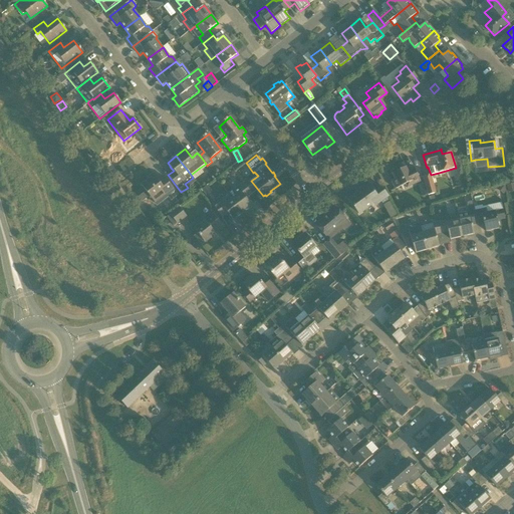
[(108,162),(100,168),(105,174),(113,168),(108,162)]
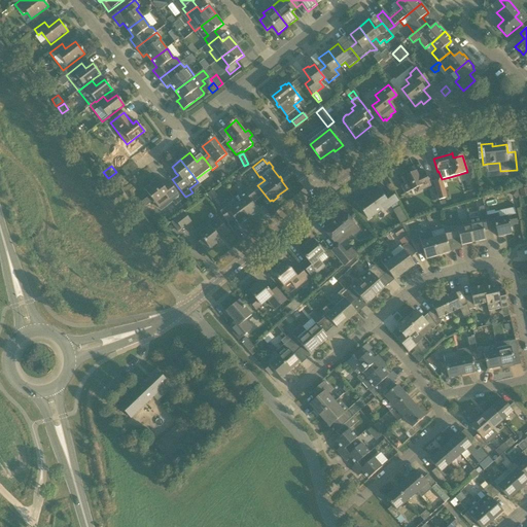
[(423,189),(431,186),(424,171),(417,174),(416,172),(414,167),(403,172),(406,177),(402,178),(405,184),(401,185),(405,195),(416,189),(415,187),(421,185),(423,189)]
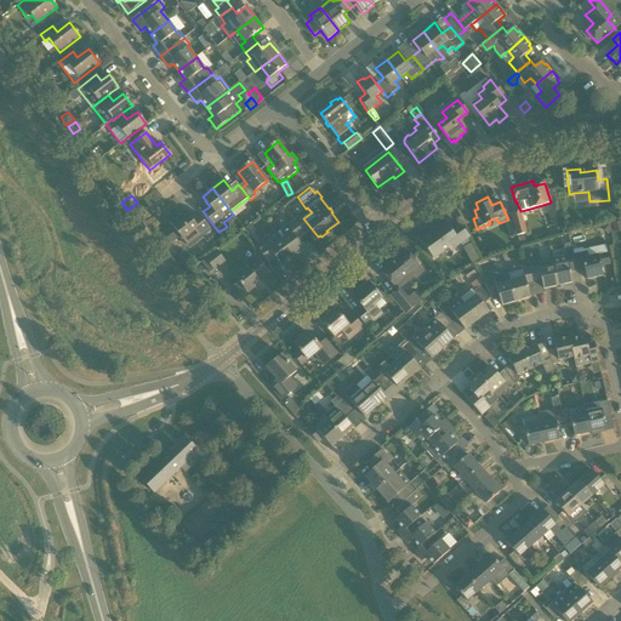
[(607,210),(608,221),(616,220),(616,209),(607,210)]
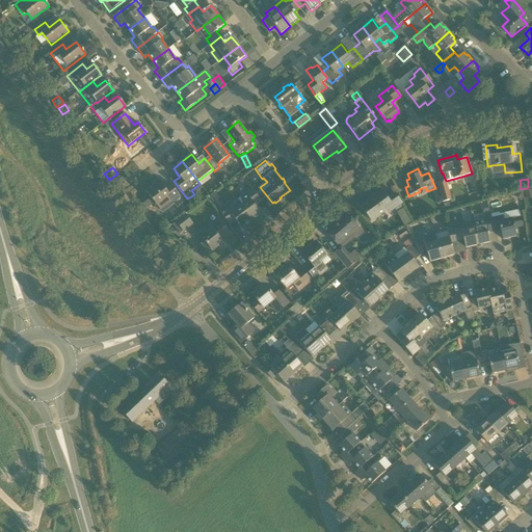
[(145,191),(151,197),(142,205),(145,210),(155,203),(161,212),(171,204),(170,203),(180,195),(170,183),(164,188),(158,180),(153,184),(155,185),(145,191)]
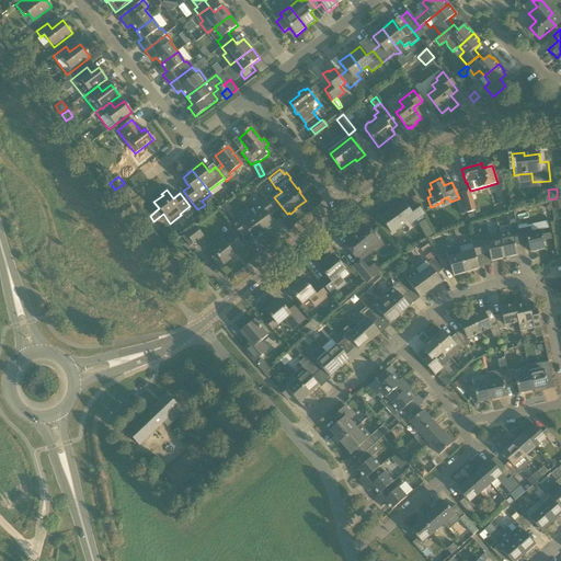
[(461,193),(464,201),(465,204),(467,214),(469,213),(473,212),(474,212),(472,202),(471,196),(470,191),(461,193)]
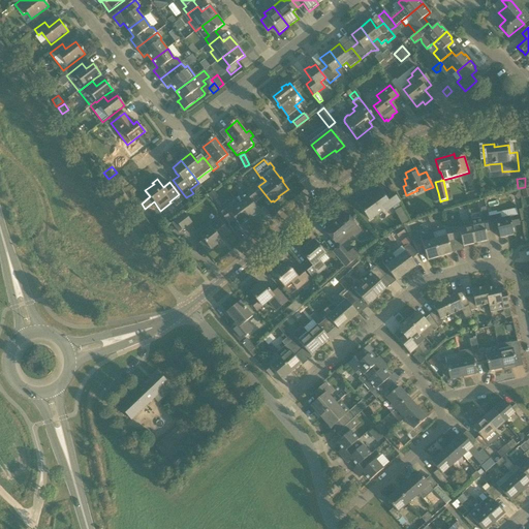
[(239,205),(250,220),(259,213),(253,205),(259,200),(250,188),(240,196),(244,200),(239,205)]
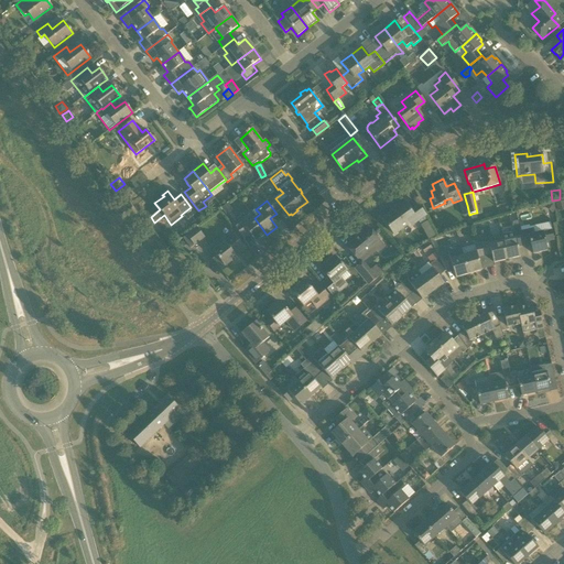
[(382,219),(394,235),(407,226),(409,228),(426,216),(418,204),(410,209),(403,201),(394,207),(397,209),(382,219)]
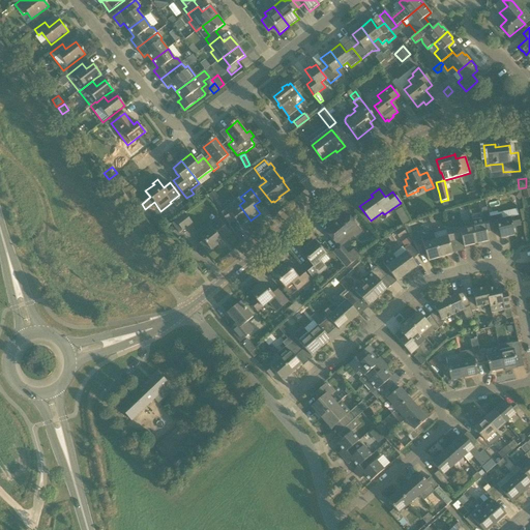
[(512,195),(519,200),(522,197),(521,190),(514,193),(512,195)]
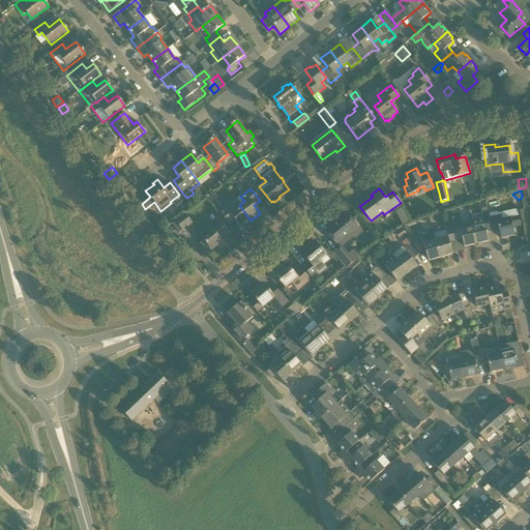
[(208,196),(212,202),(218,198),(214,192),(208,196)]
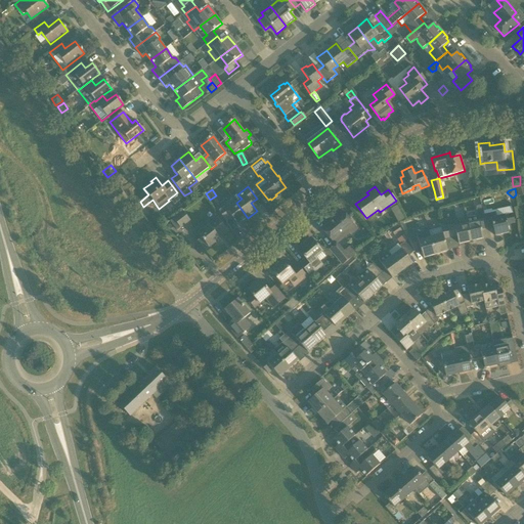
[(248,218),(236,203),(231,207),(227,203),(217,210),(226,221),(232,217),(237,225),(248,218)]
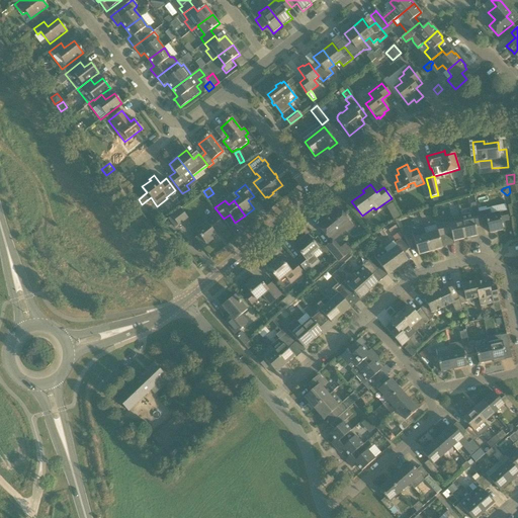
[(461,222),(465,239),(478,236),(476,227),(482,226),(479,212),(477,202),(471,204),(470,207),(472,214),(460,217),(461,222)]
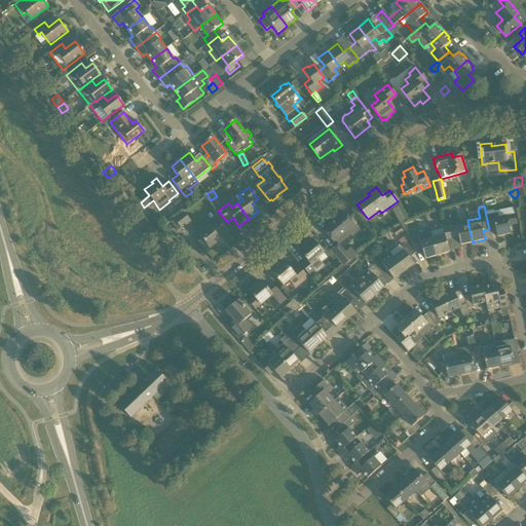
[(191,222),(184,212),(171,222),(178,231),(181,228),(182,229),(191,222)]
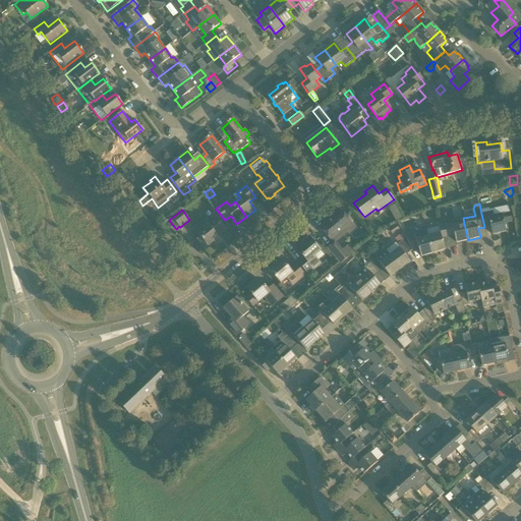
[(320,228),(331,241),(346,228),(349,233),(355,228),(341,211),(320,228)]
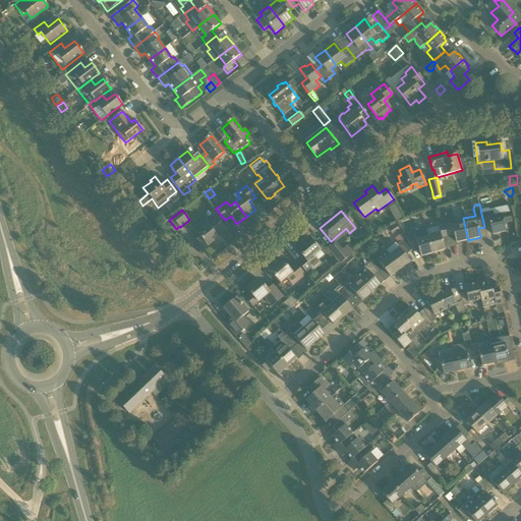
[(481,214),(484,227),(490,226),(493,235),(506,232),(504,224),(512,222),(510,213),(494,217),(493,212),(481,214)]
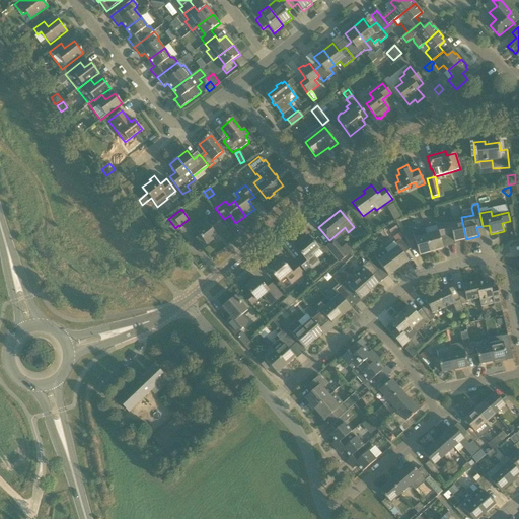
[(196,231),(200,235),(196,238),(204,247),(215,238),(217,240),(219,238),(216,234),(224,227),(216,216),(196,231)]
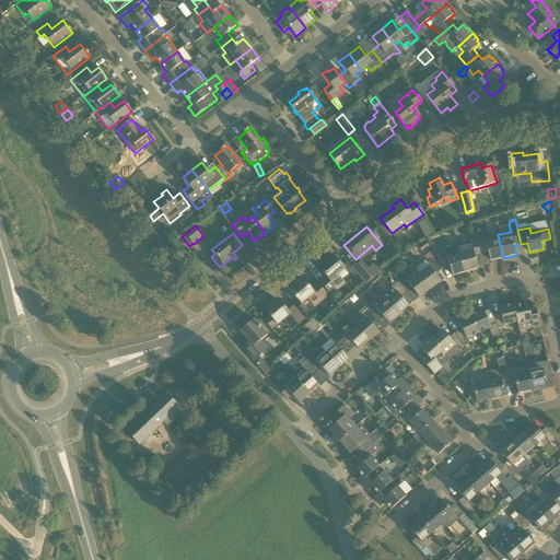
[(490,261),(503,258),(499,240),(492,241),(487,233),(477,235),(479,242),(482,255),(488,254),(490,261)]
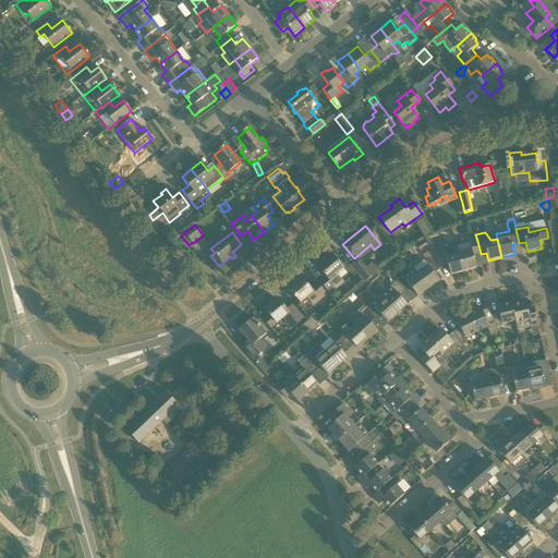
[(424,241),(417,245),(421,251),(427,245),(424,241)]
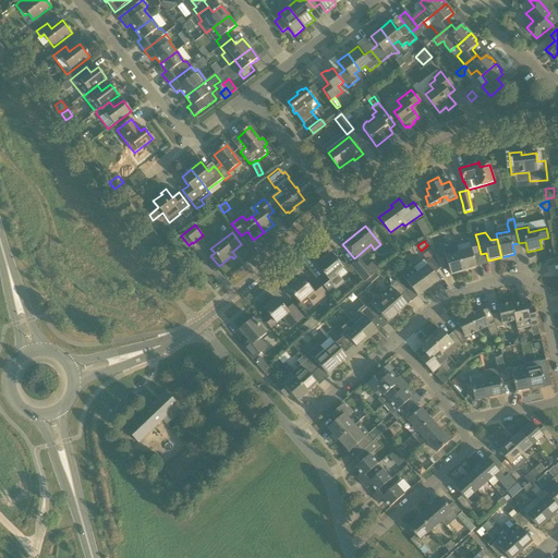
[(469,242),(457,246),(464,271),(476,267),(473,256),(481,254),(477,241),(469,242)]
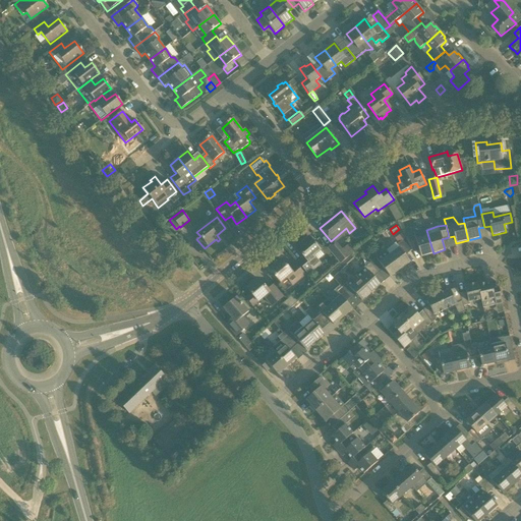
[(426,230),(426,229),(425,229),(414,232),(415,236),(405,239),(411,250),(418,248),(420,256),(433,253),(426,230)]
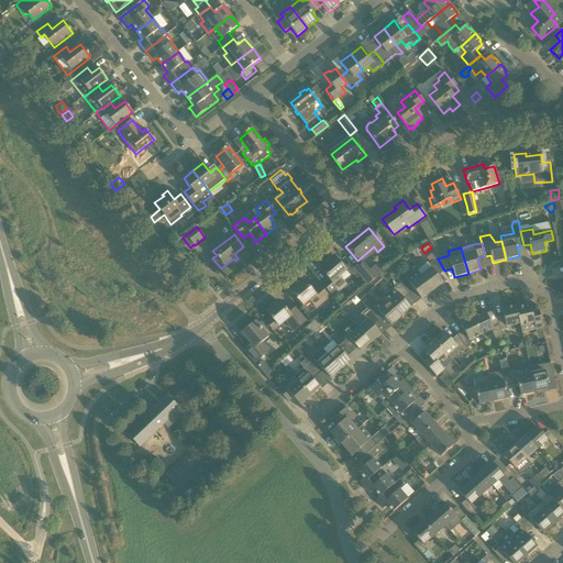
[(339,276),(345,271),(333,256),(320,268),(328,278),(321,284),(332,297),(346,285),(339,276)]
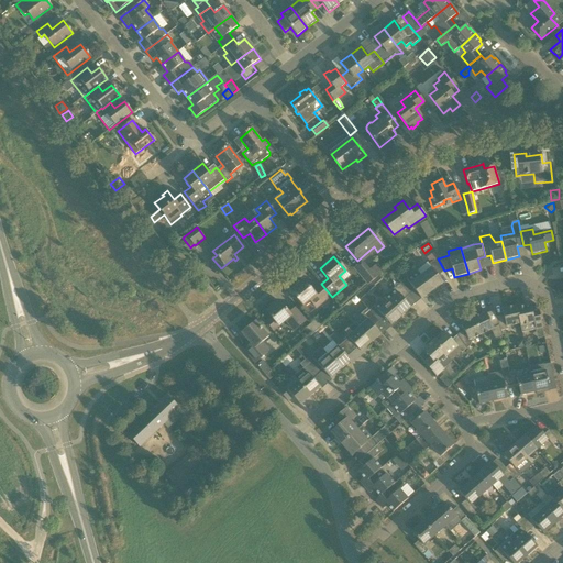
[(434,261),(429,265),(431,268),(421,276),(432,291),(443,284),(438,276),(444,271),(438,258),(437,258),(434,261)]
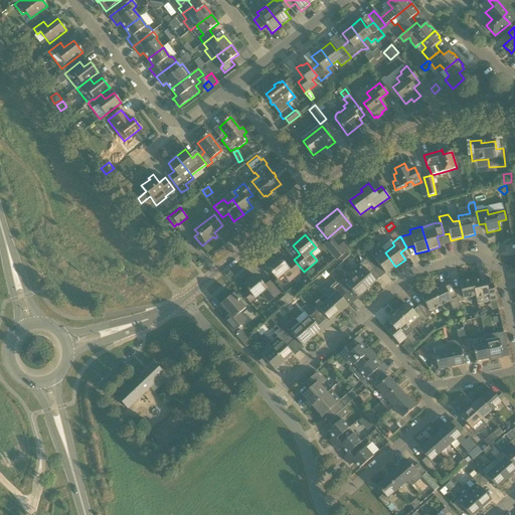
[(338,247),(332,239),(331,239),(329,240),(327,242),(323,245),(336,261),(340,258),(351,248),(345,241),(338,247)]
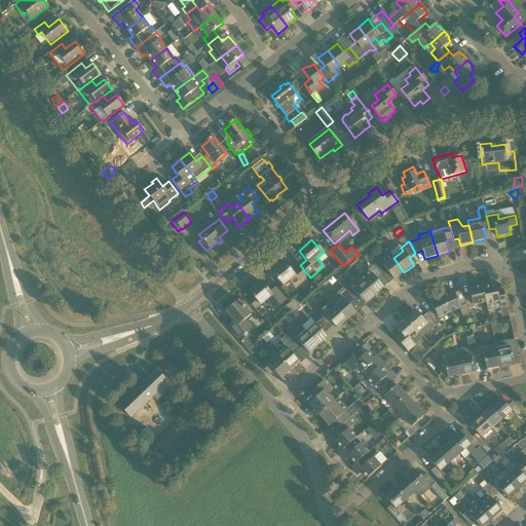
[(389,253),(379,260),(374,265),(382,275),(387,271),(393,279),(404,272),(393,258),(389,253)]
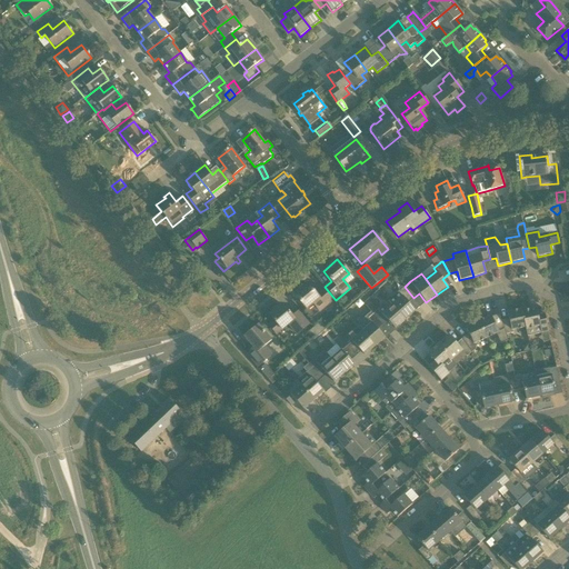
[(319,311),(332,300),(322,289),(316,295),(307,285),(295,295),(307,309),(312,303),(319,311)]
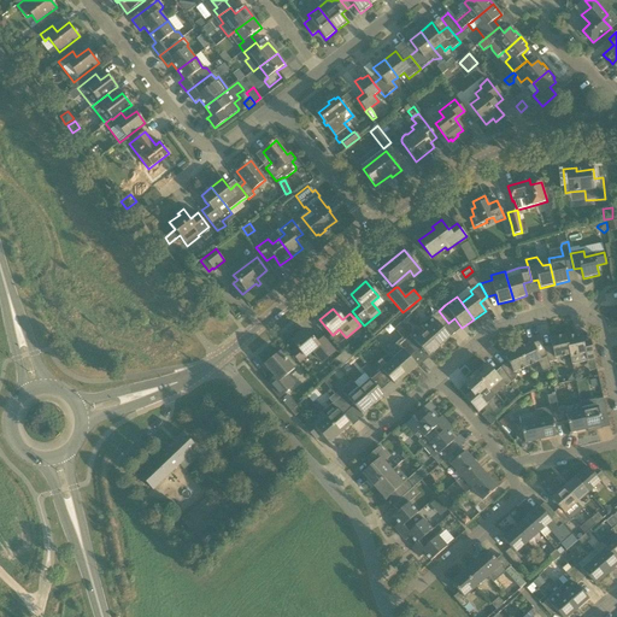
[(410,313),(407,310),(391,325),(394,329),(411,313),(410,313)]
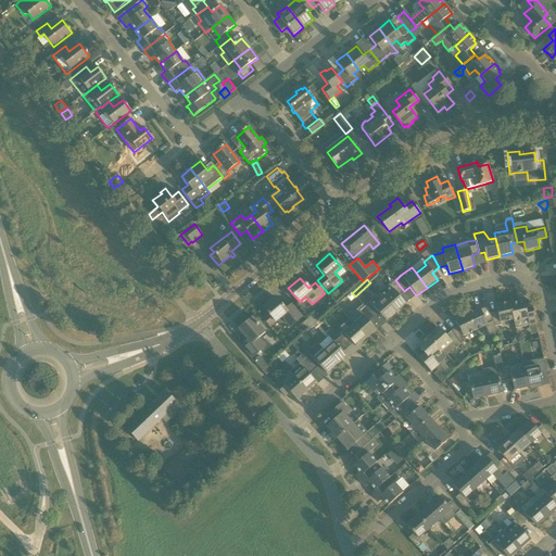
[(395,280),(389,286),(379,293),(383,299),(395,313),(406,304),(399,295),(404,291),(395,280)]
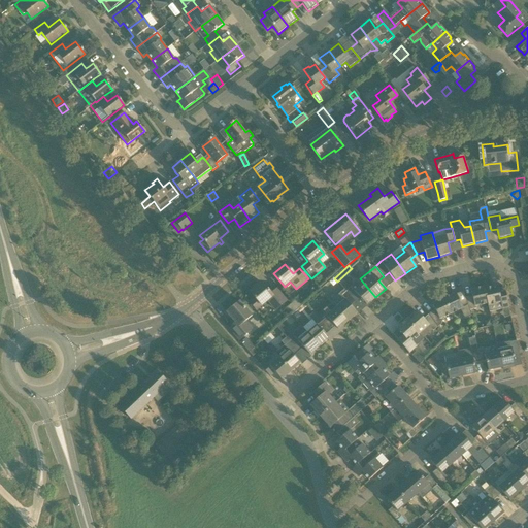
[(251,293),(254,297),(249,302),(253,306),(253,307),(256,311),(261,306),(268,301),(272,305),(277,300),(282,305),(288,300),(277,289),(271,294),(262,283),(251,293)]
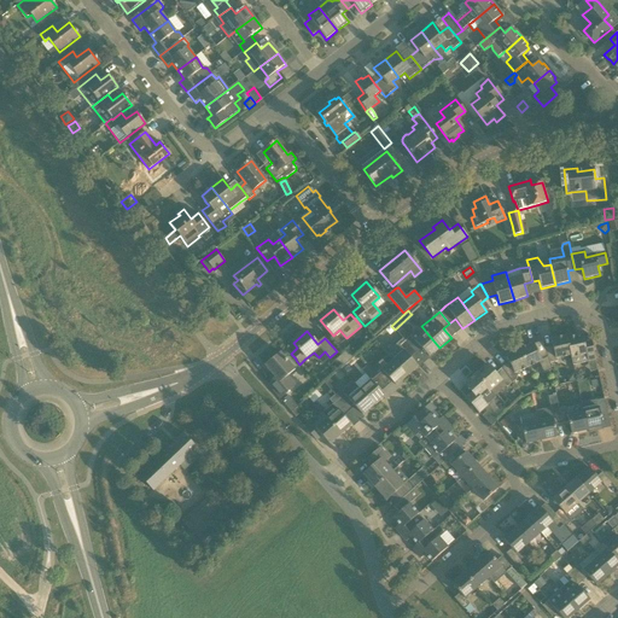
[(410,336),(404,340),(415,353),(421,349),(429,357),(439,348),(426,332),(421,336),(417,331),(410,336)]
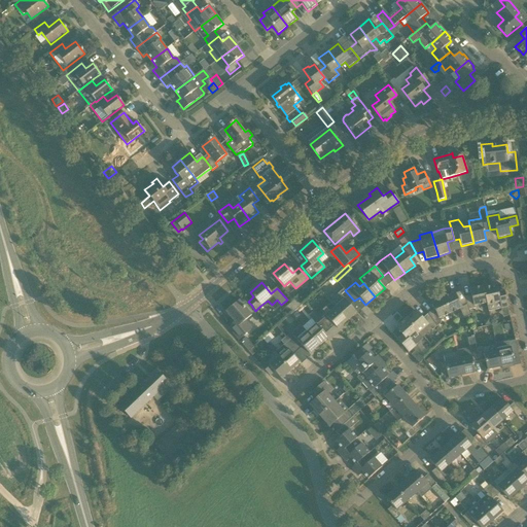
[(503,286),(497,287),(497,286),(484,289),(487,303),(489,312),(507,308),(505,294),(503,286)]
